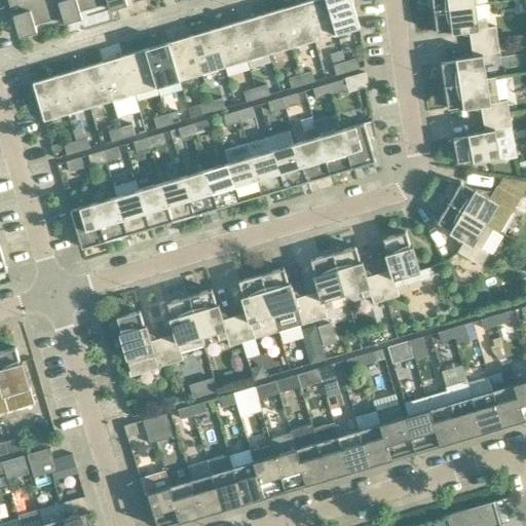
[(58,0),(21,0),(9,3),(20,37),(37,32),(35,26),(63,16),(58,0)]
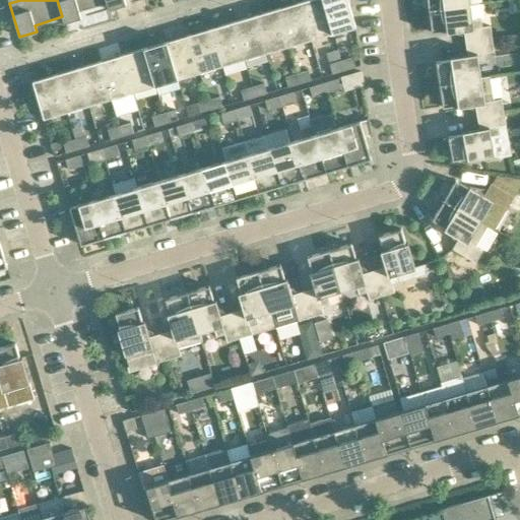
[(57,0),(62,16),(64,23),(81,18),(79,11),(107,3),(106,0),(57,0)]
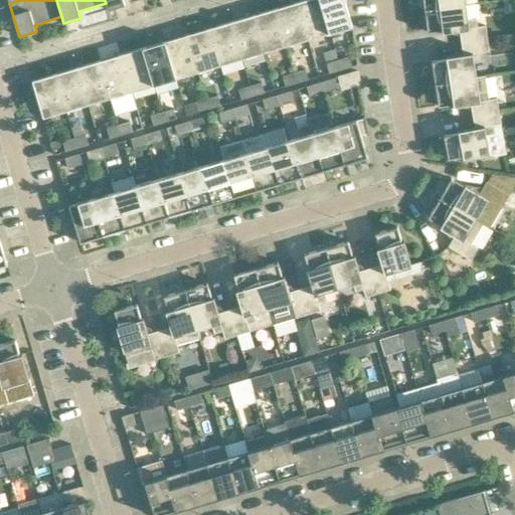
[(105,0),(106,3),(108,10),(125,5),(123,0),(105,0)]
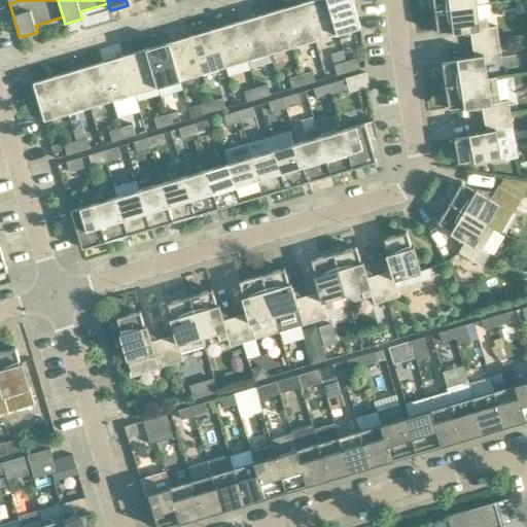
[(315,40),(338,34),(327,0),(311,0),(304,2),(315,40)]
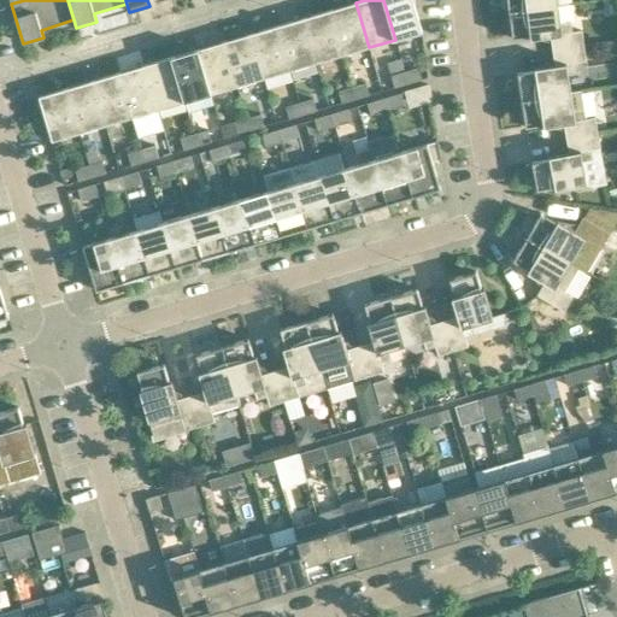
[(383,0),(395,40),(422,31),(415,7),(417,7),(418,10),(419,10),(417,0),(383,0)]
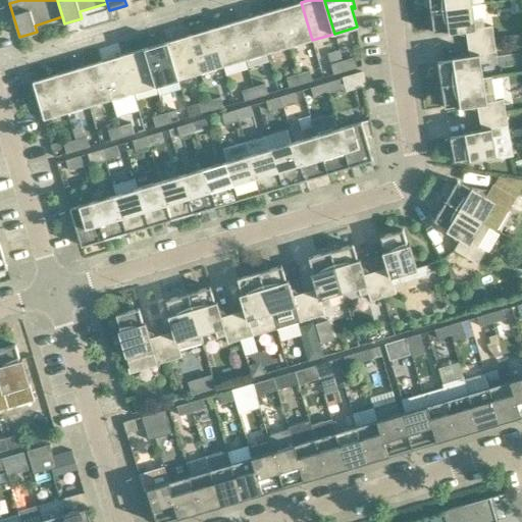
[(429,0),(430,10),(481,3),(481,2),(472,3),(471,0),(429,0)]
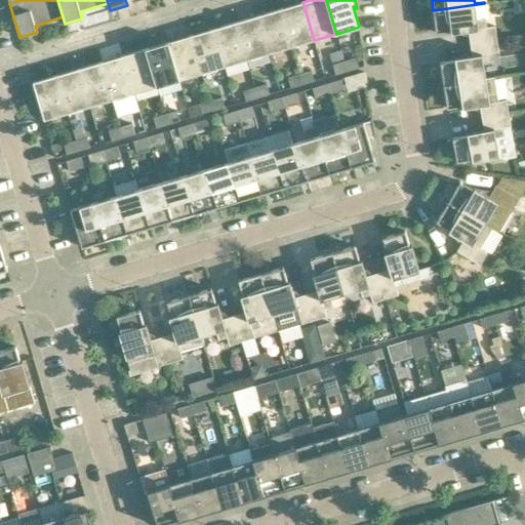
[(303,2),(280,9),(291,47),(314,40),(303,2)]
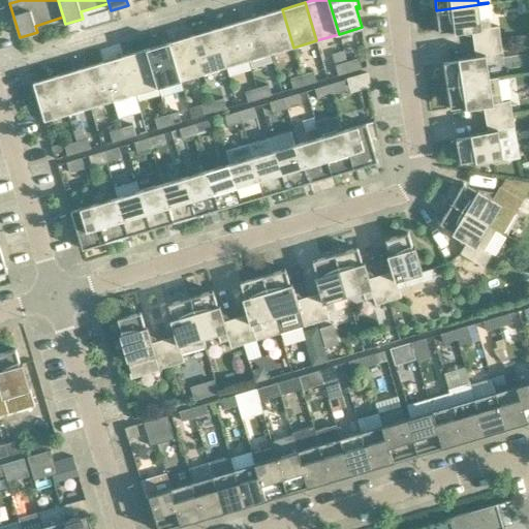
[(472,31),(474,43),(501,39),(499,26),(491,28),(490,19),(480,20),(478,5),(488,4),(488,3),(436,10),(439,33),(455,31),(455,33),(472,31)]
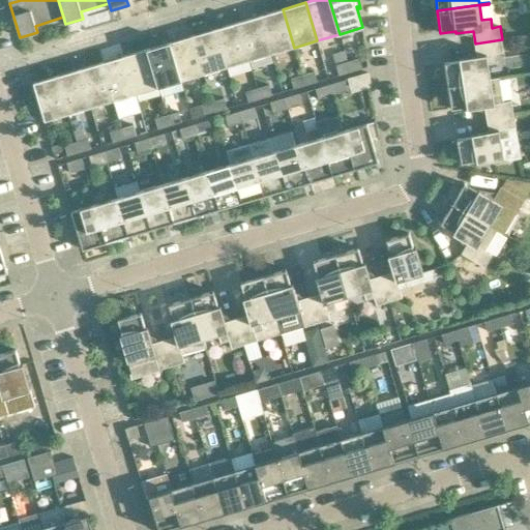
[(271,54),(294,48),(283,9),(261,16),(271,54)]
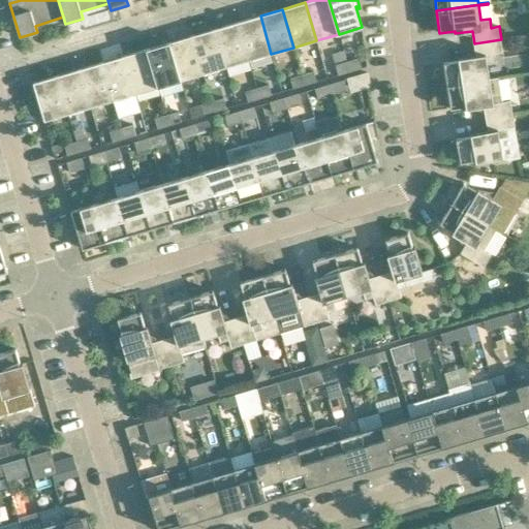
[(260,16),(238,23),(249,61),(271,54),(260,16)]
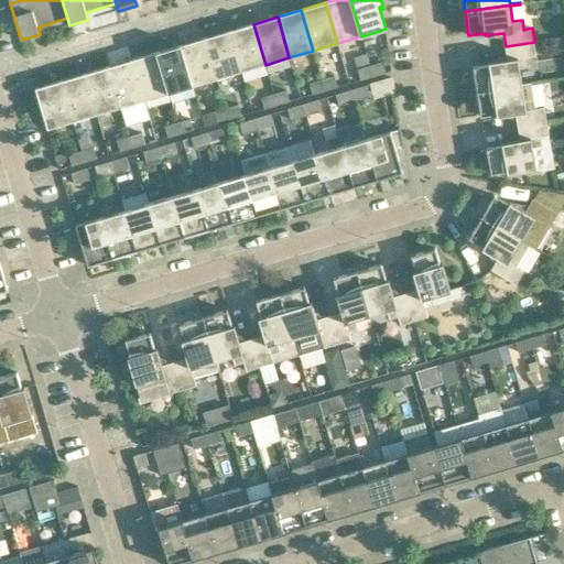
[(241,72),(266,65),(253,24),(229,31),(241,72)]
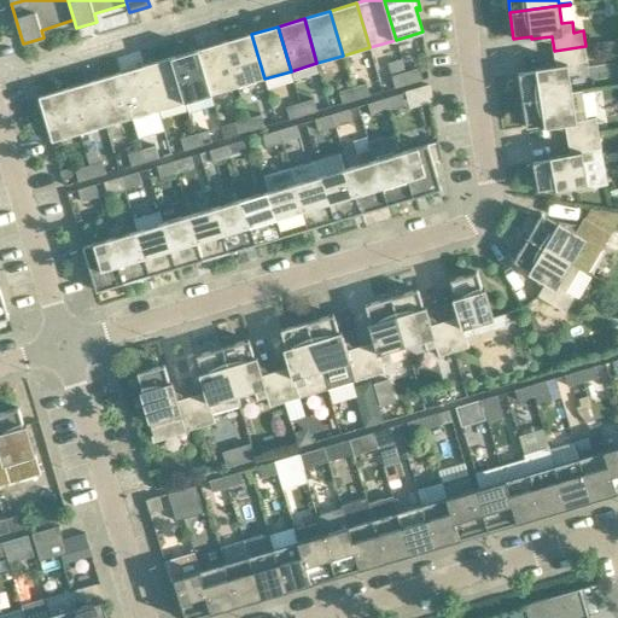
[(251,34),(225,42),(238,86),(264,79),(251,34)]
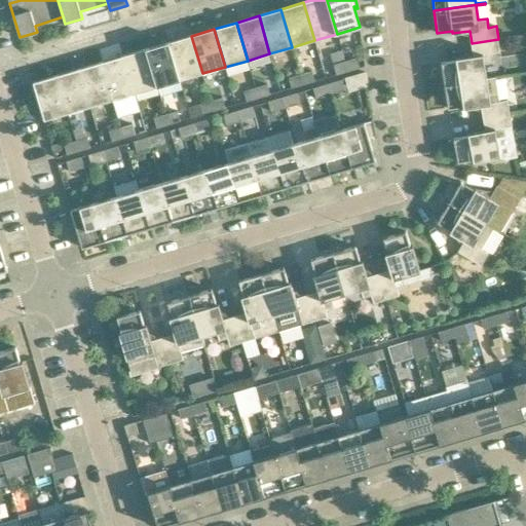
[(180,80),(202,73),(191,36),(168,42),(180,80)]
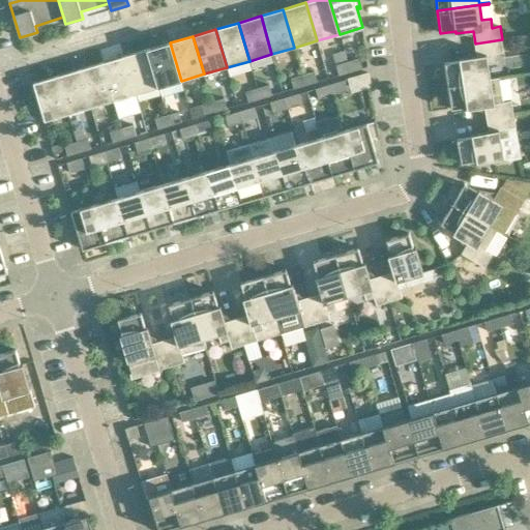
[(491,80),(488,64),(497,63),(495,54),(503,53),(502,39),(475,43),(476,56),(460,58),(460,61),(444,63),(448,86),(491,80)]
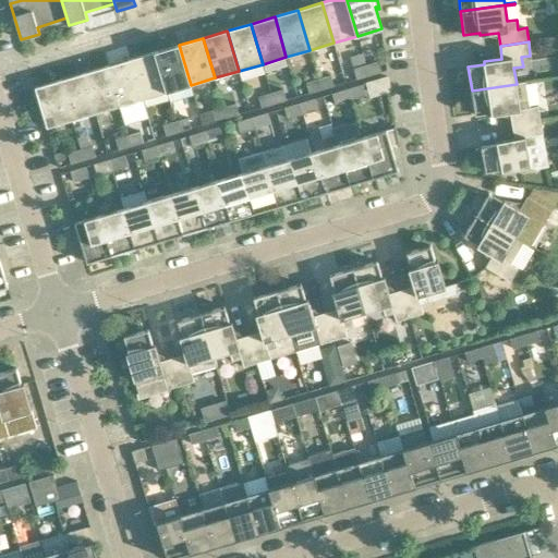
[(179,45),(155,52),(167,92),(191,85),(179,45)]
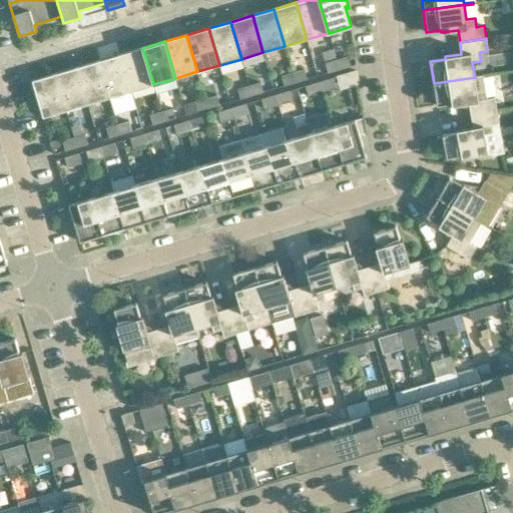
[(131,91),(153,84),(142,48),(120,54),(131,91)]
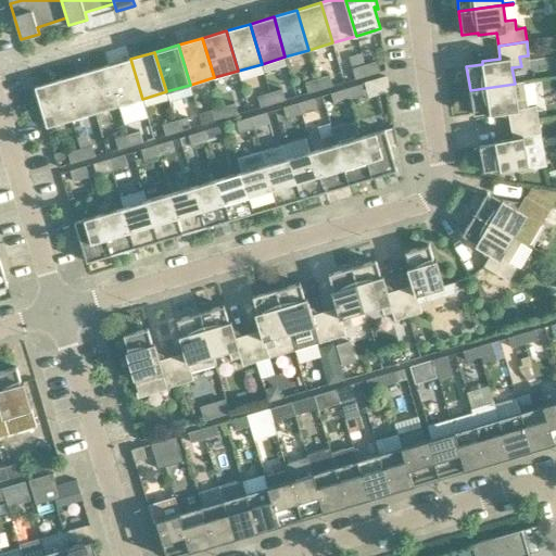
[(130,59),(106,65),(118,105),(142,99),(130,59)]
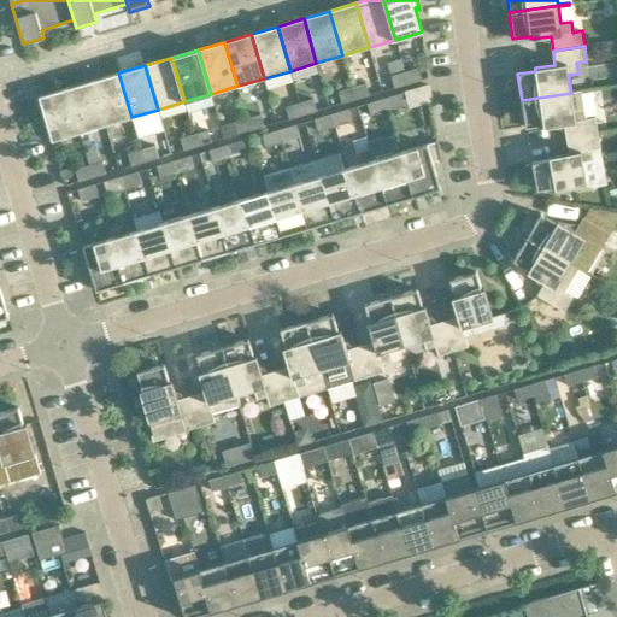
[(418,68),(405,71),(409,83),(422,80),(418,68)]
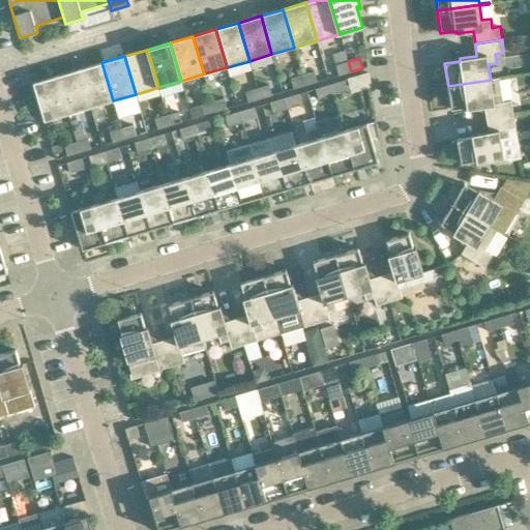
[(340,76),(351,71),(348,61),(336,65),(340,76)]
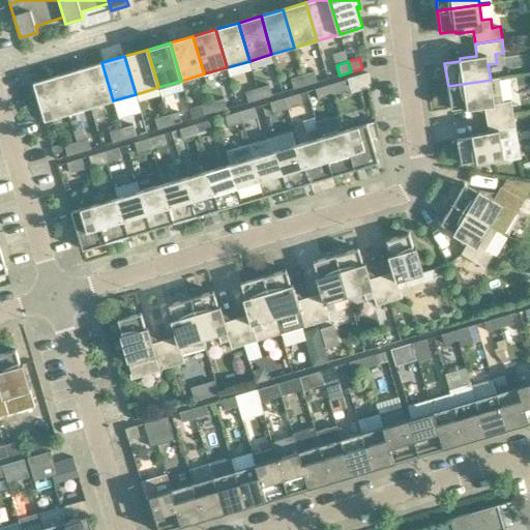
[(90,108),(113,100),(101,62),(80,69),(90,108)]
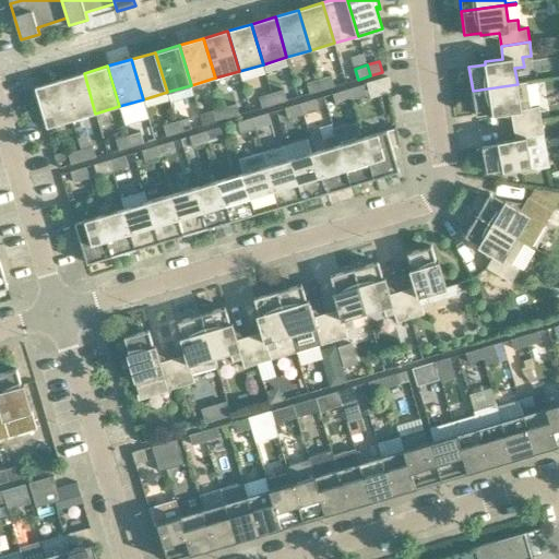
[(84,73),(60,80),(72,120),(95,114),(84,73)]
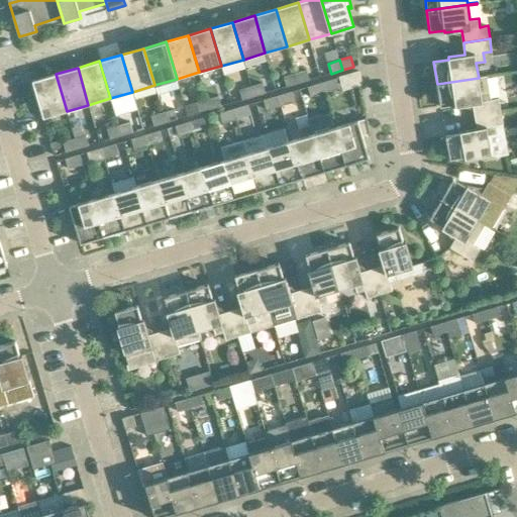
[(307,70),(295,73),(298,83),(309,80),(307,70)]
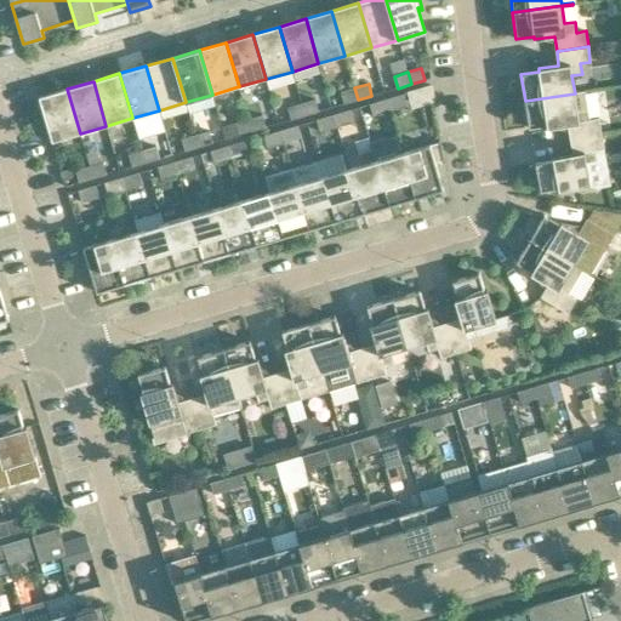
[(358,100),(354,87),(341,92),(345,104),(358,100)]
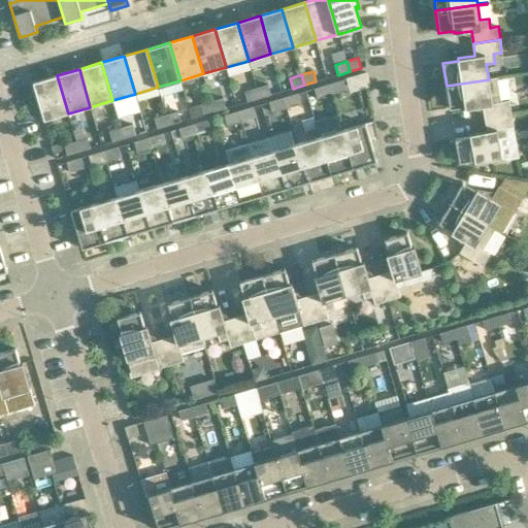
[(57,75),(33,83),(44,121),(68,113),(57,75)]
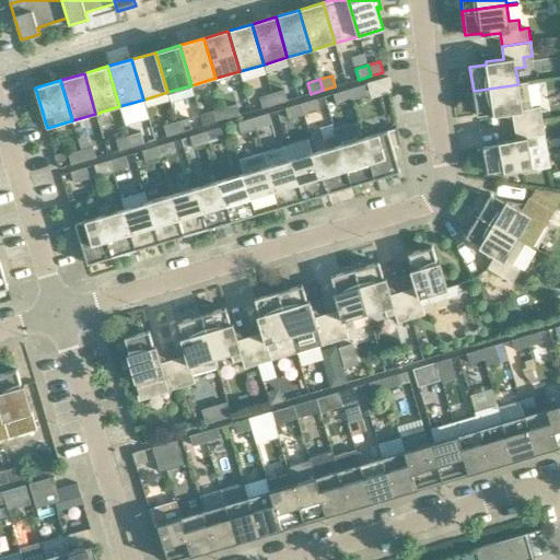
[(518,84),(474,91),(477,116),(493,113),(493,116),(496,115),(512,113),(513,118),(514,126),(543,120),(540,107),(532,108),(527,82),(518,84)]
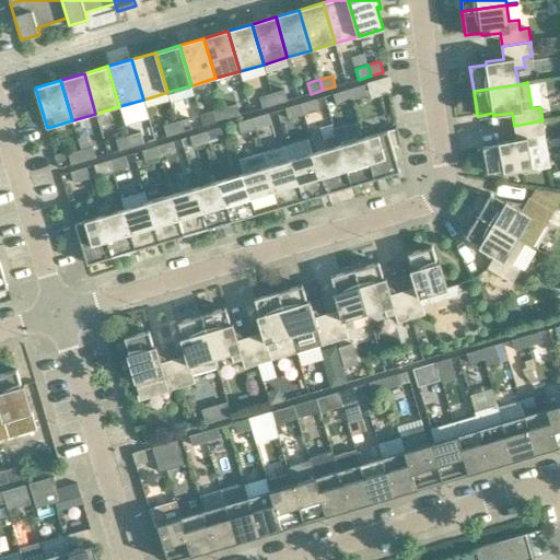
[(349,90),(352,101),(368,96),(364,85),(349,90)]
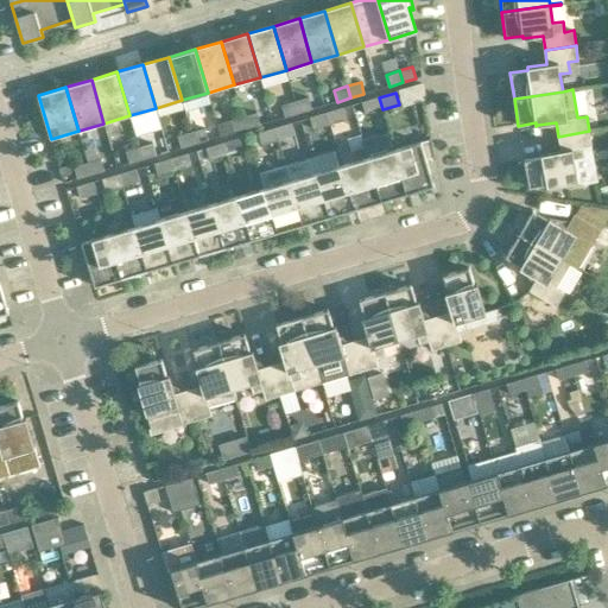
[(296,101),(298,113),(312,109),(309,97),(296,101)]
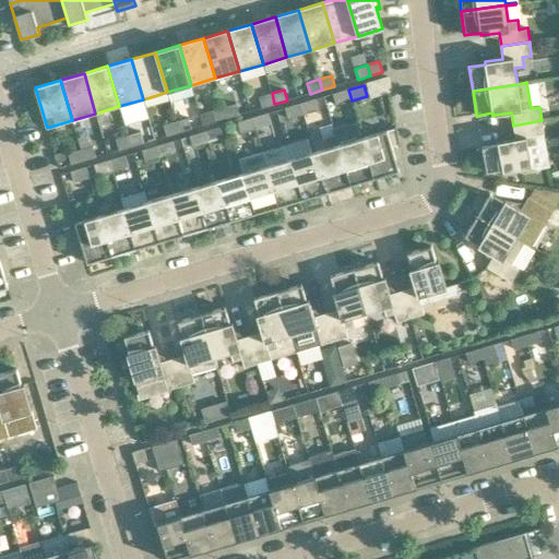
[(336,105),(352,100),(348,90),(333,94),(336,105)]
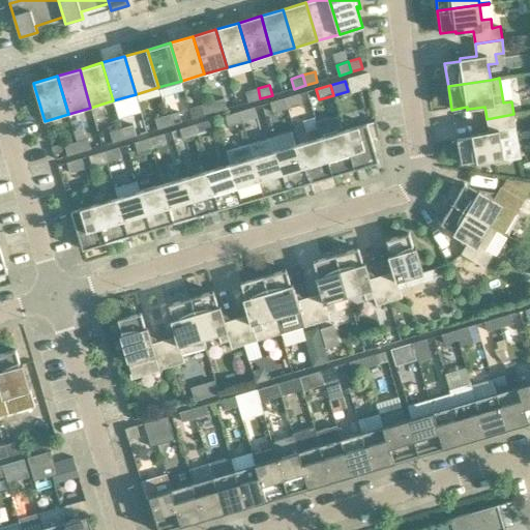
[(248,102),(260,98),(258,88),(245,92),(248,102)]
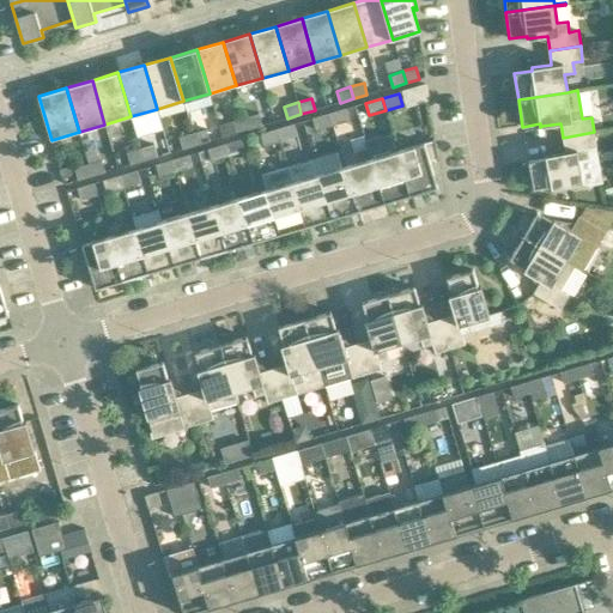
[(346,109),(329,114),(333,126),(350,120),(346,109)]
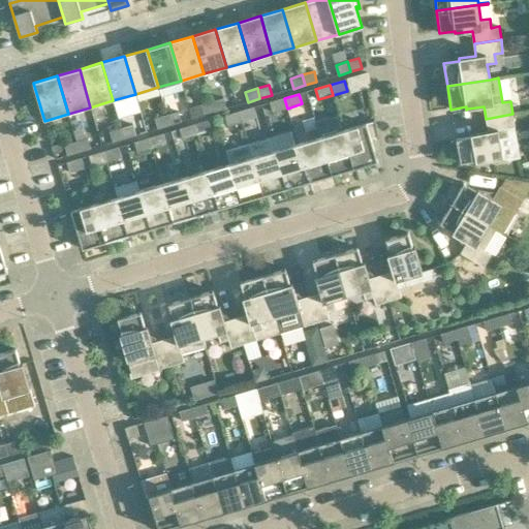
[(215,112),(226,109),(223,98),(212,101),(215,112)]
